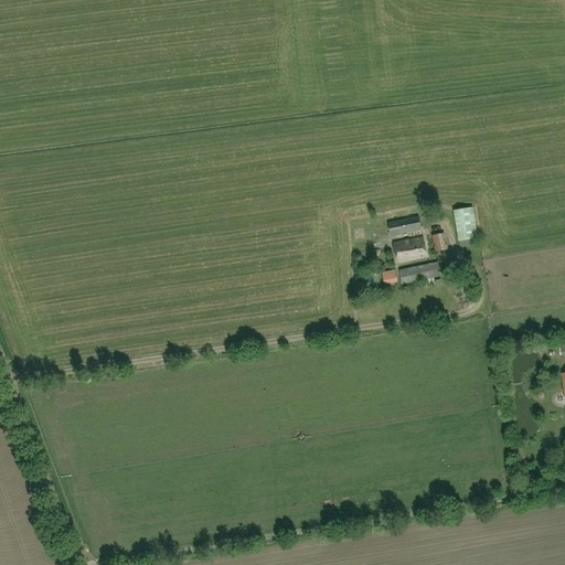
[(458,241),(459,246),(479,244),(473,208),(454,210),(458,241)]
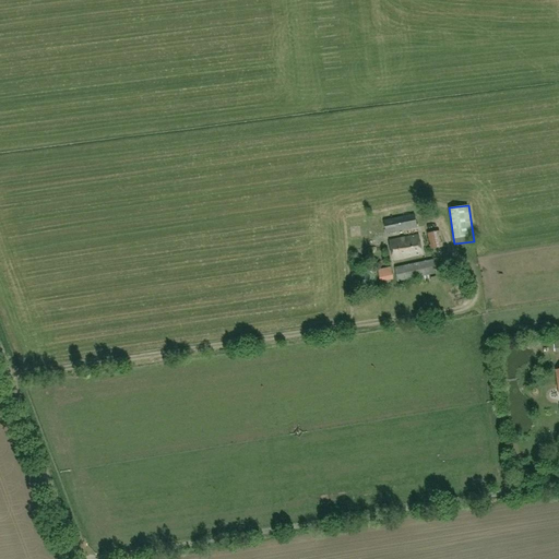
[(414,214),(383,219),(385,234),(417,227),(414,214)]
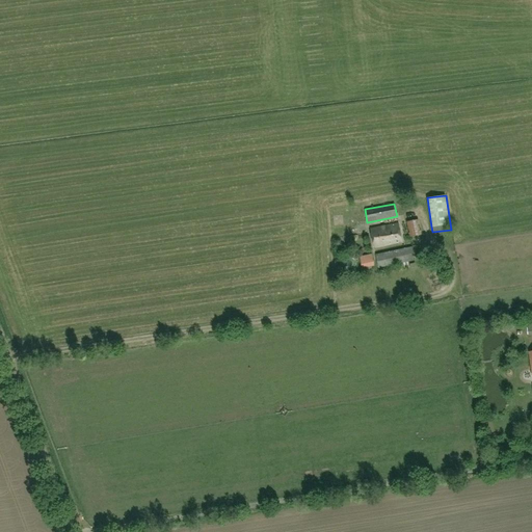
[(421,235),(418,219),(406,222),(409,237),(421,235)]
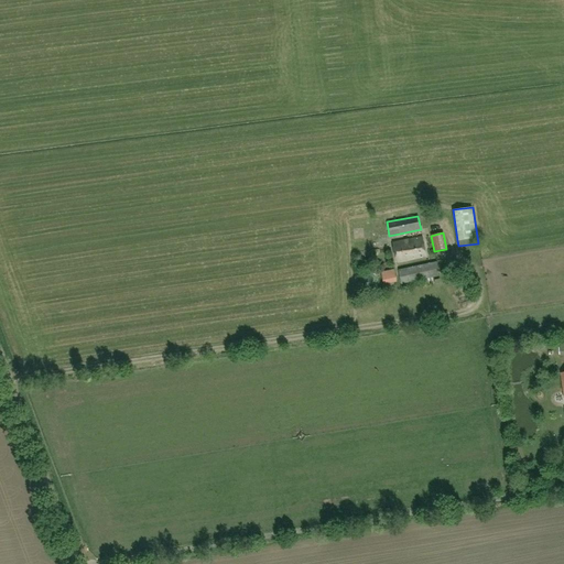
[(410,260),(426,257),(422,237),(392,242),(397,262),(410,261),(410,260)]
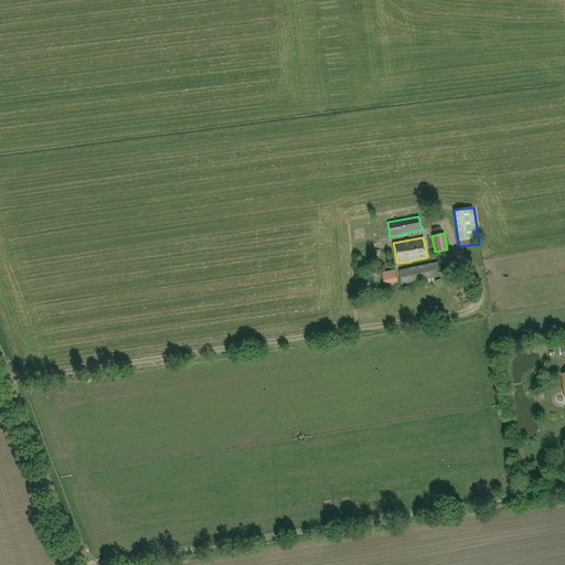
[(402,285),(440,277),(438,263),(400,272),(402,285)]
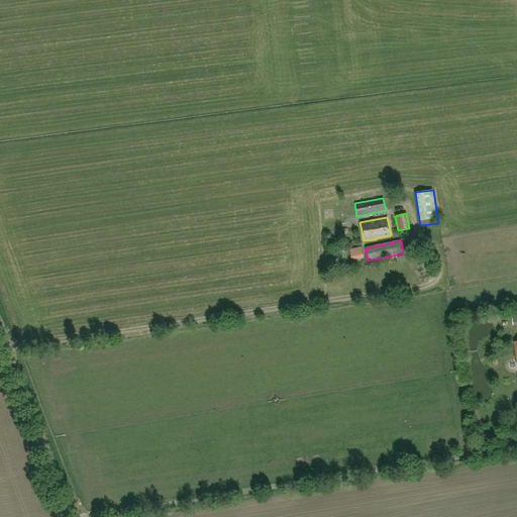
[(351,261),(364,257),(362,247),(349,250),(351,261)]
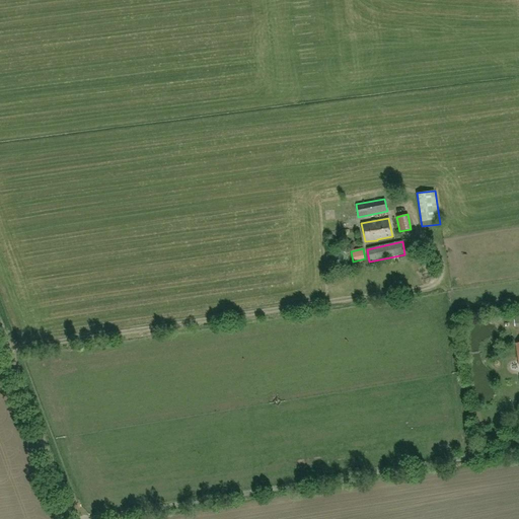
All buildings are outlined.
